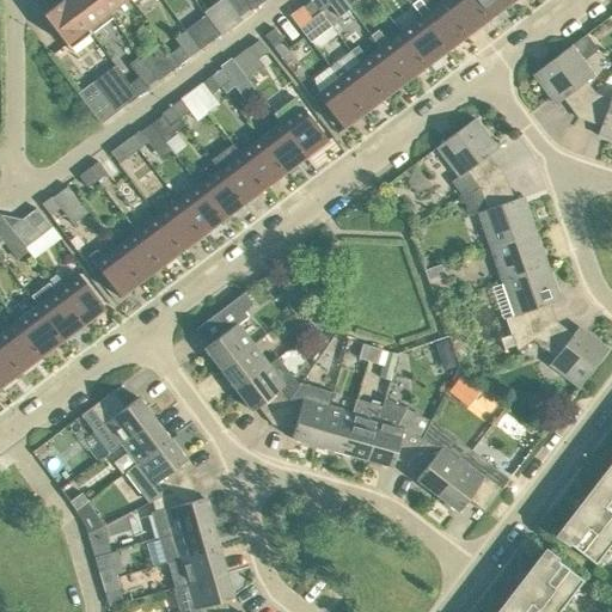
[(90,35),(63,0),(62,0),(42,16),(68,50),(90,35)]
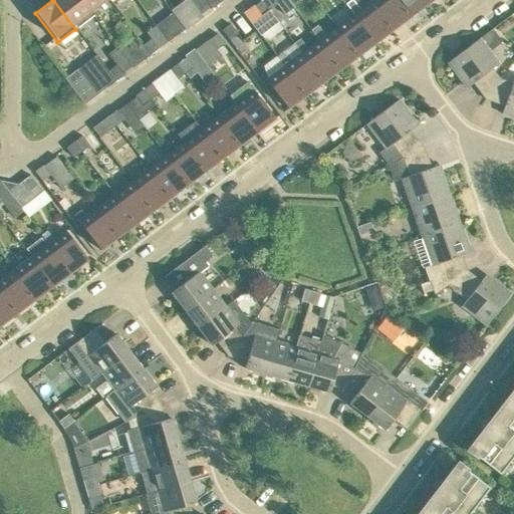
[(80,0),(53,0),(75,29),(93,15),(90,12),(89,12),(80,0)]
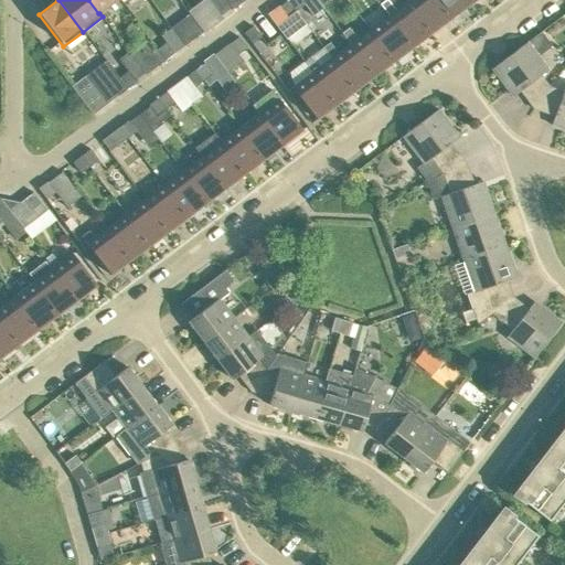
[(88,0),(98,13),(99,13),(116,0),(88,0)]
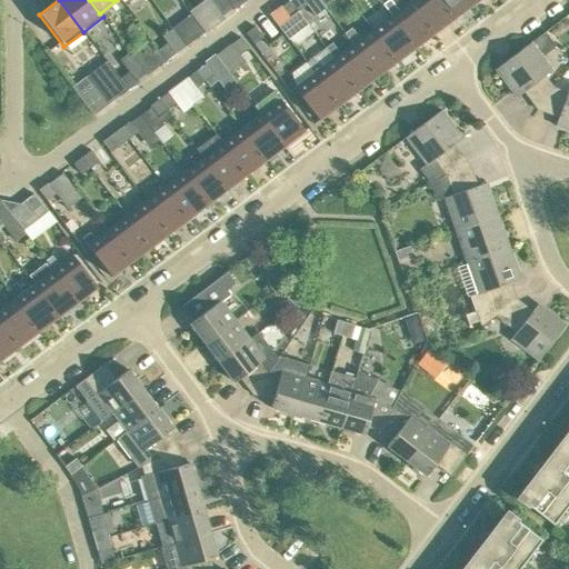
[(189,15),(202,33),(203,33),(223,19),(222,16),(209,0),(203,0),(188,12),(189,15)]
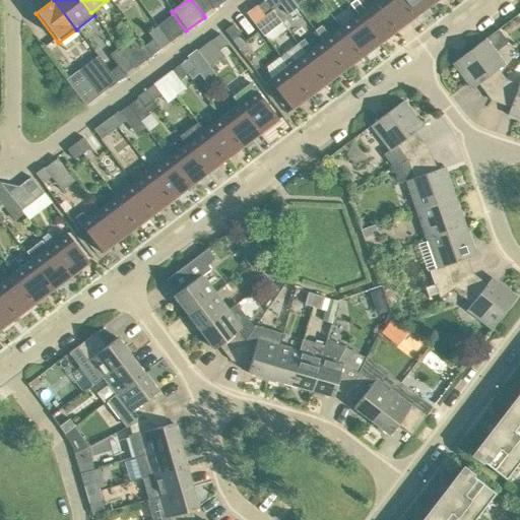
[(211,8),(205,0),(191,0),(203,14),(211,8)]
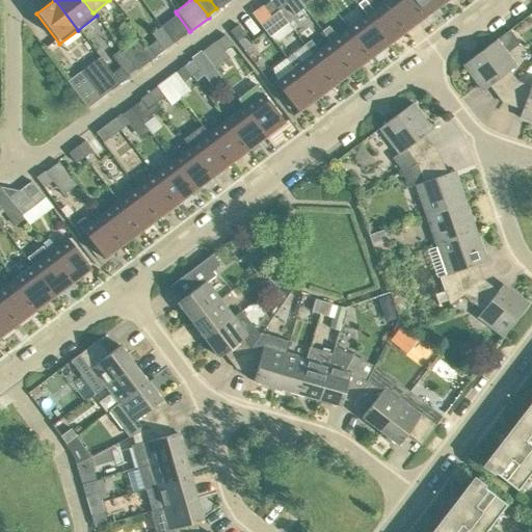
[(227,3),(223,0),(210,0),(218,9),(227,3)]
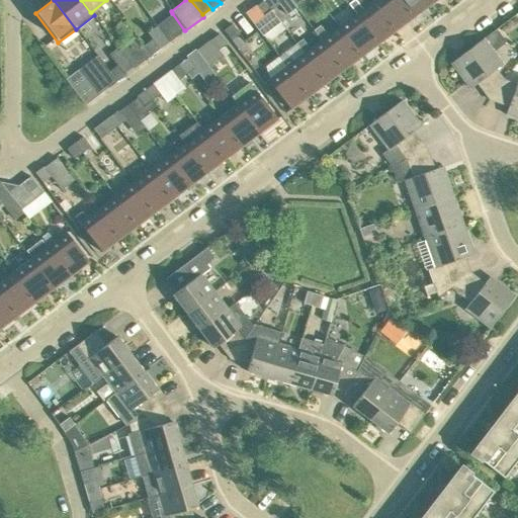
[(274,0),(264,0),(263,1),(270,11),(278,5),(274,0)]
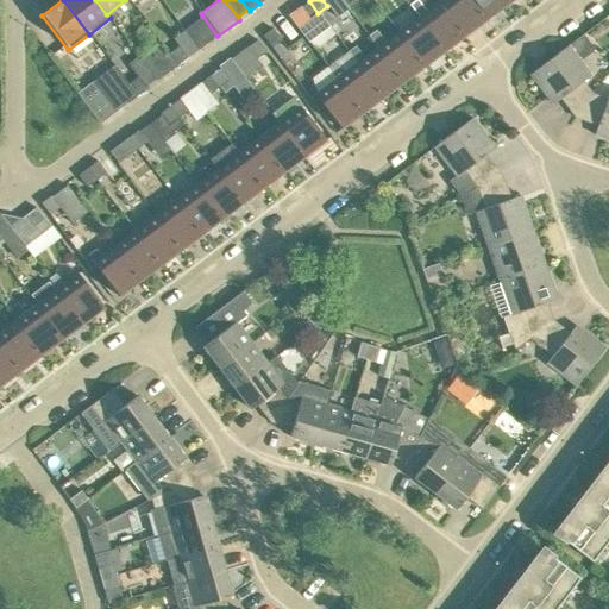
[(468,0),(441,0),(438,2),(464,37),(484,22),(468,0)]
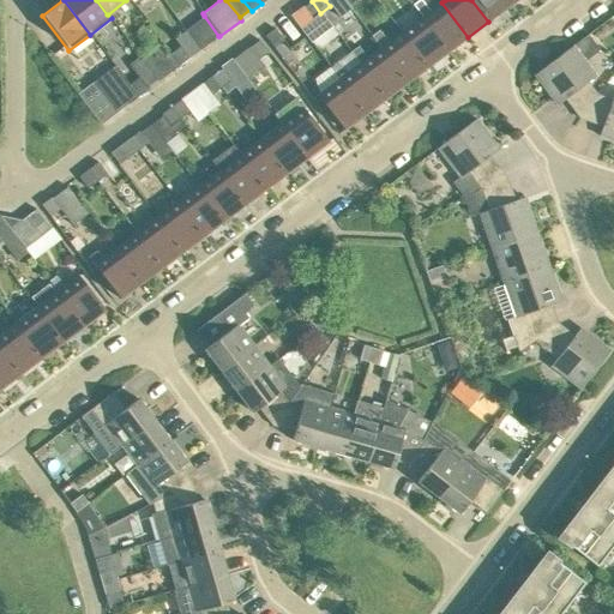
[(504,0),(471,0),(488,22),(509,6),(504,0)]
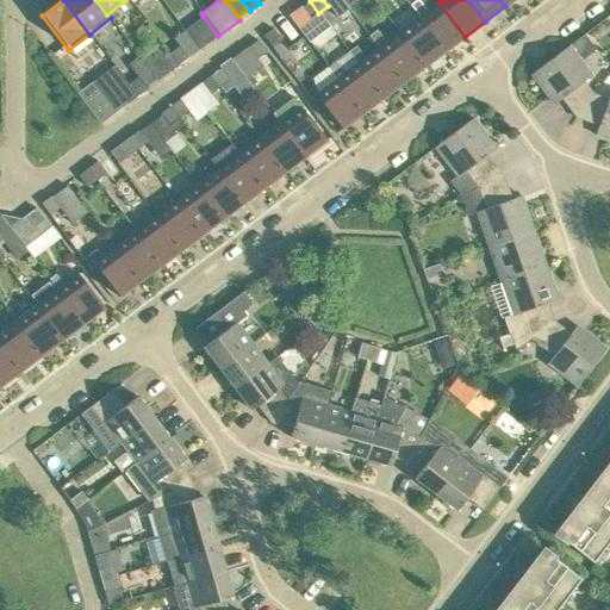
[(318,13),(310,1),(300,8),(309,20),(318,13)]
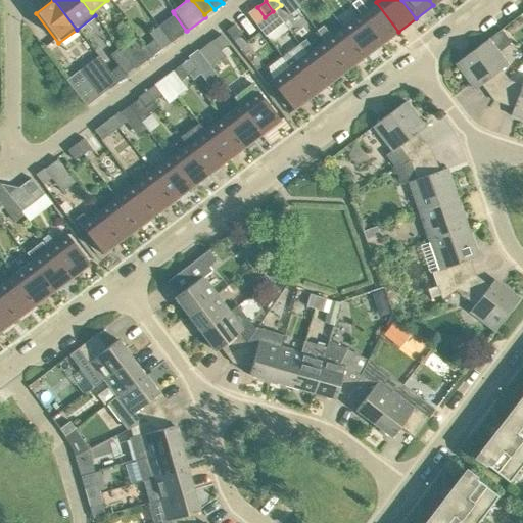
[(359,15),(381,45),(398,32),(376,2),(365,10),(358,1),(351,5),(359,15)]
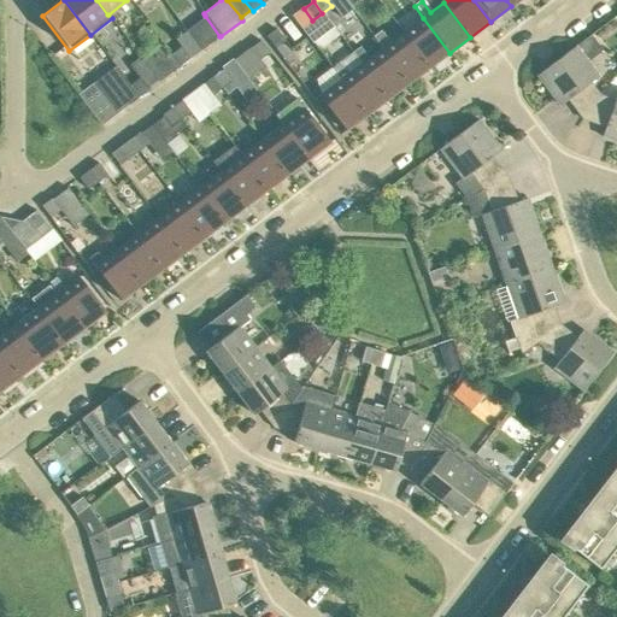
[(304,9),(292,17),(306,36),(311,43),(333,28),(322,13),(312,21),(304,9)]
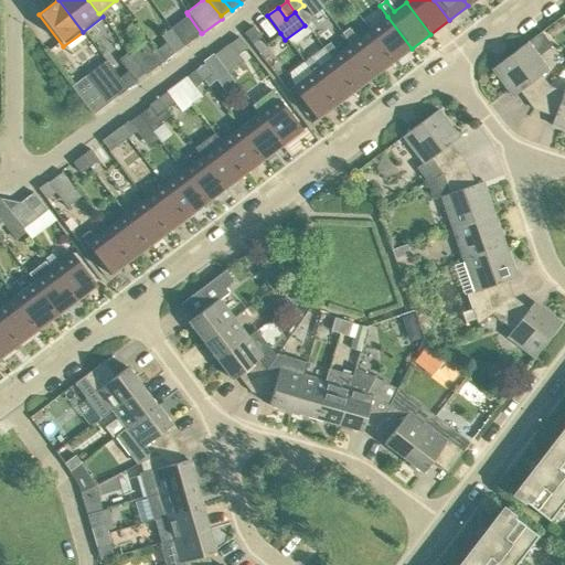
[(170,28),(184,46),(201,33),(188,14),(170,28)]
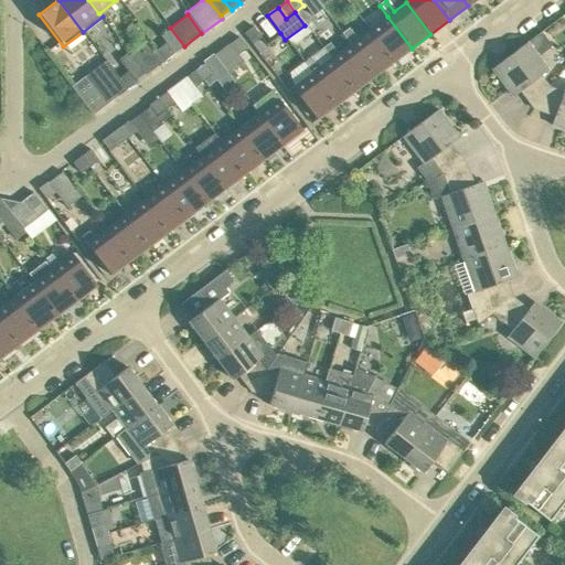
[(252,45),(256,51),(280,33),(267,16),(243,34),(252,45)]
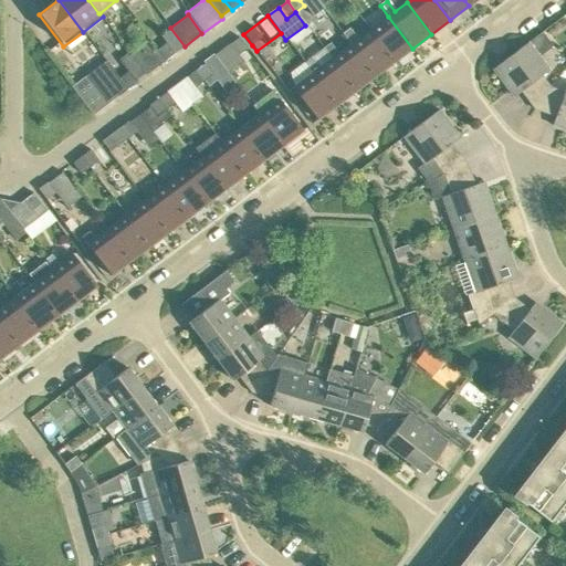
[(388,17),(369,31),(392,63),(412,49),(388,17)]
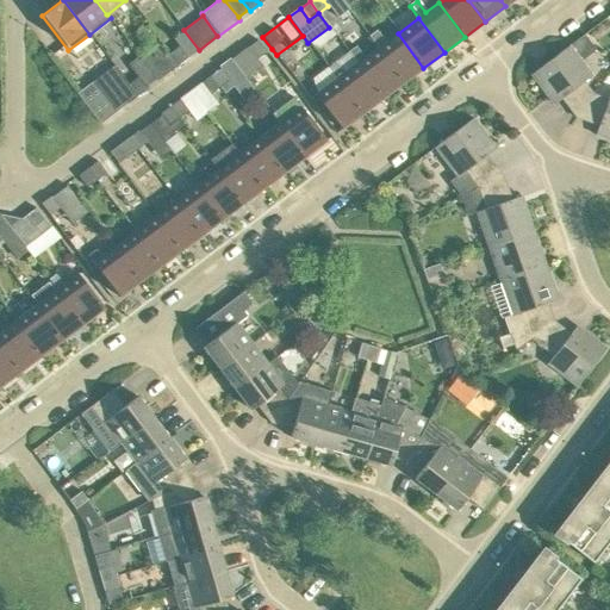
[(199,50),(184,30),(173,39),(178,47),(187,58),(199,50)]
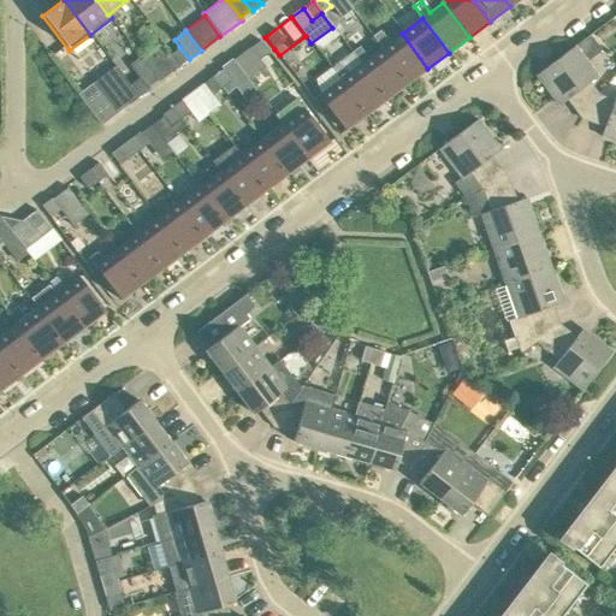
[(381,49),(407,84),(427,69),(402,34),(389,43),(379,31),(372,37),(381,49)]
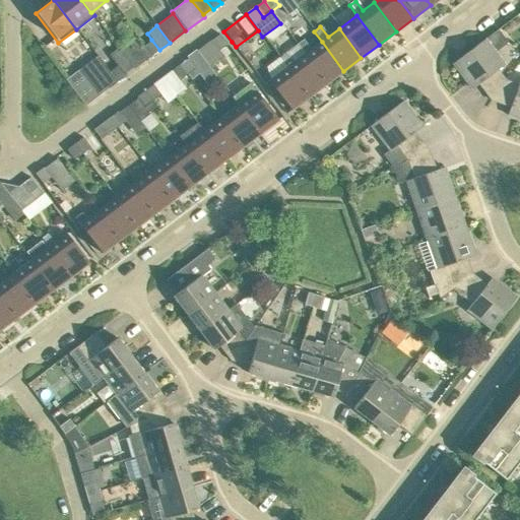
[(477,85),(490,102),(505,80),(497,70),(504,65),(494,53),(507,43),(497,30),(452,64),(471,89),(477,85)]
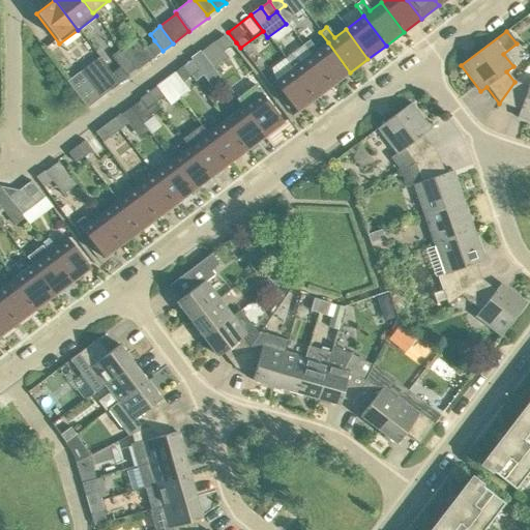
[(214,42),(223,52),(231,46),(223,35),(214,42)]
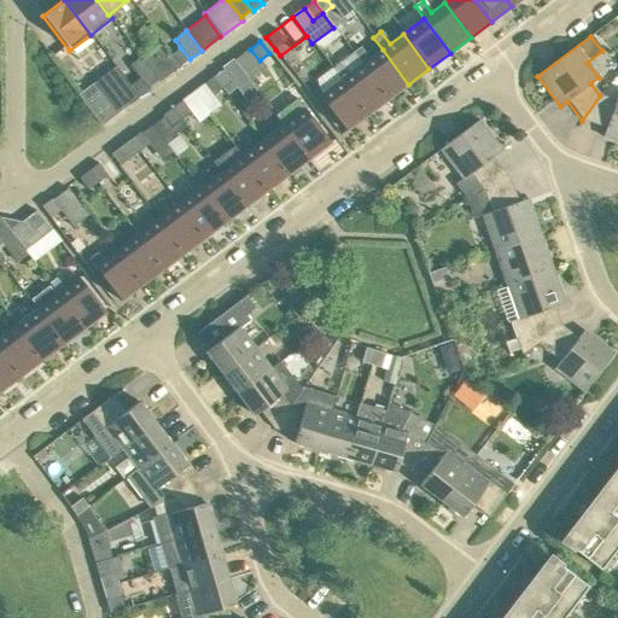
[(180,66),(170,56),(165,59),(157,47),(141,59),(158,82),(180,66)]
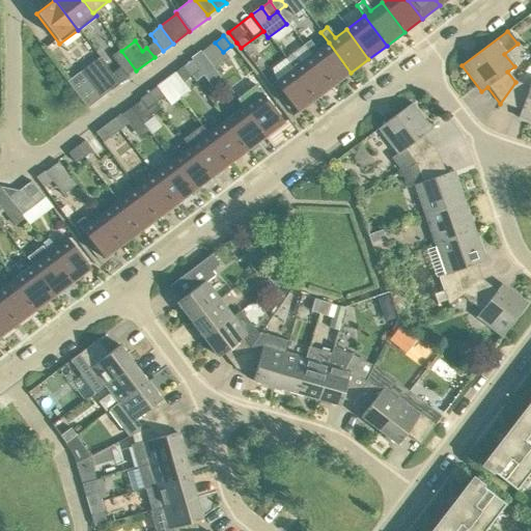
[(155,40),(146,48),(155,57),(163,51),(155,40)]
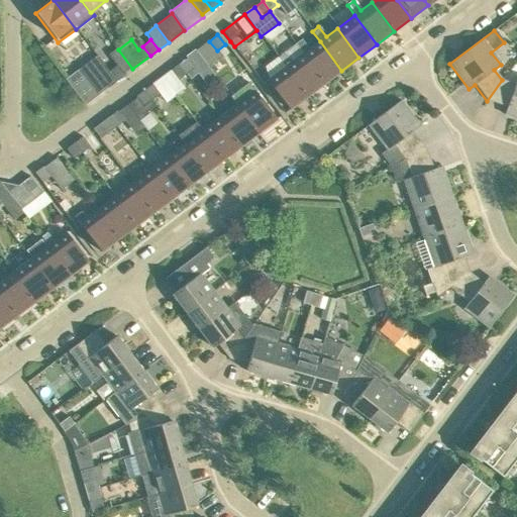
[(302,55),(324,84),(341,71),(320,41),(308,49),(301,39),(295,44),(302,55)]
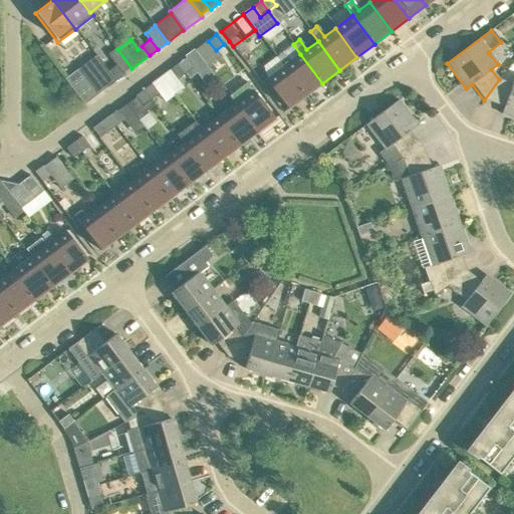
[(283,67),(305,96),(322,83),(300,54),(289,62),(282,52),(276,57),(283,67)]
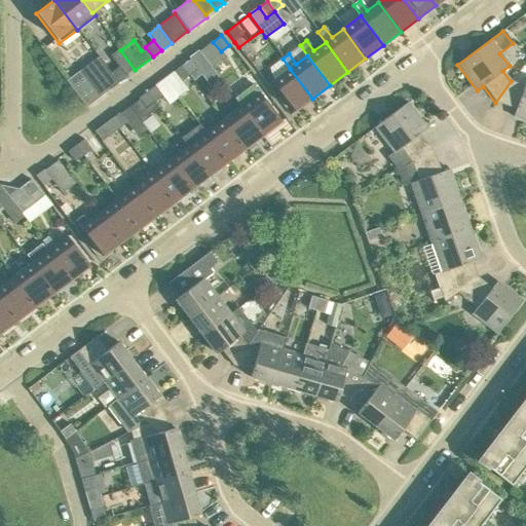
[(79,71),(66,81),(84,106),(98,96),(100,98),(109,89),(117,83),(110,74),(98,58),(79,71)]
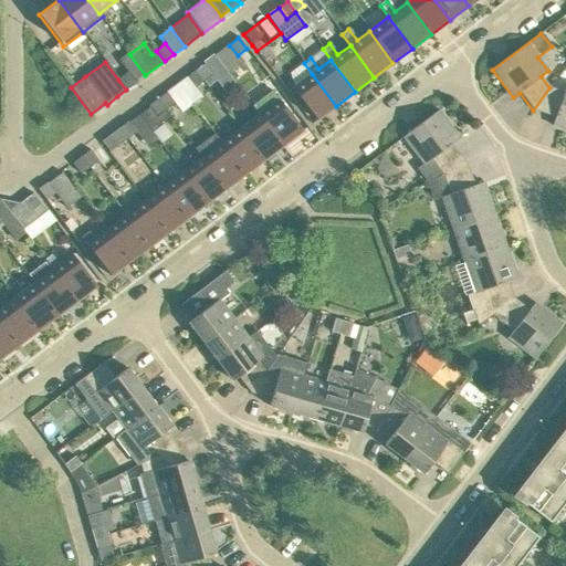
[(203,64),(195,71),(202,82),(211,75),(203,64)]
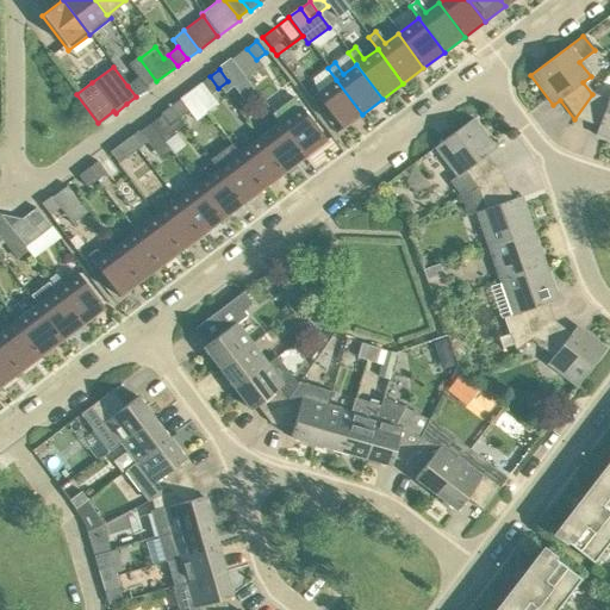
[(218,88),(210,76),(200,83),(209,95),(218,88)]
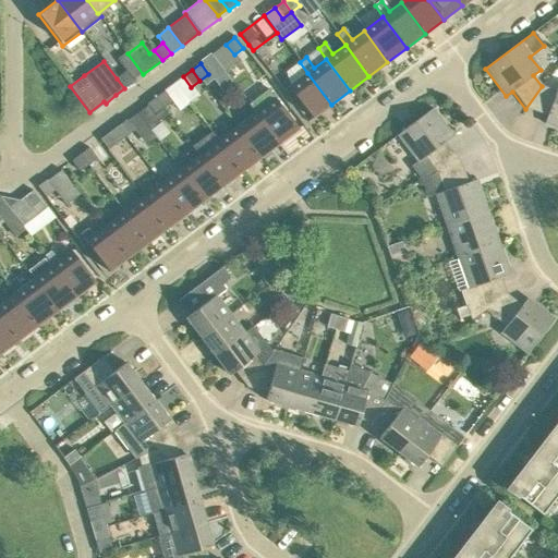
[(133,82),(125,72),(117,79),(124,88),(133,82)]
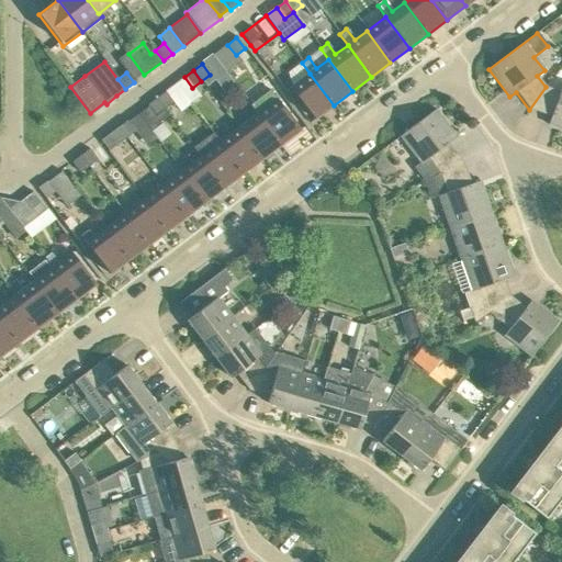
[(334,105),(310,74),(290,89),(314,120),(316,119),(315,119),(334,105)]
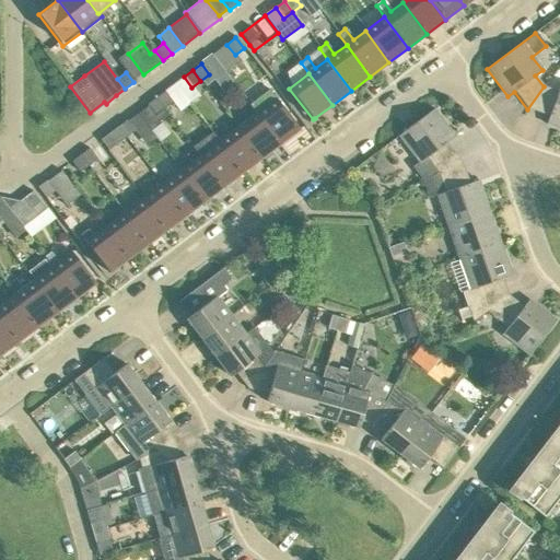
[(546,125),(559,129),(559,83),(557,92),(544,86),(527,109),(548,116),(546,125)]
